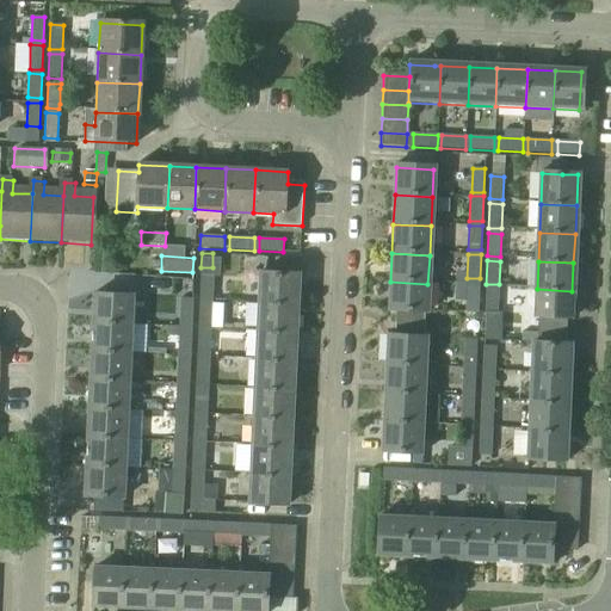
[(258,304),(297,307),(298,277),(259,275),(258,304)]
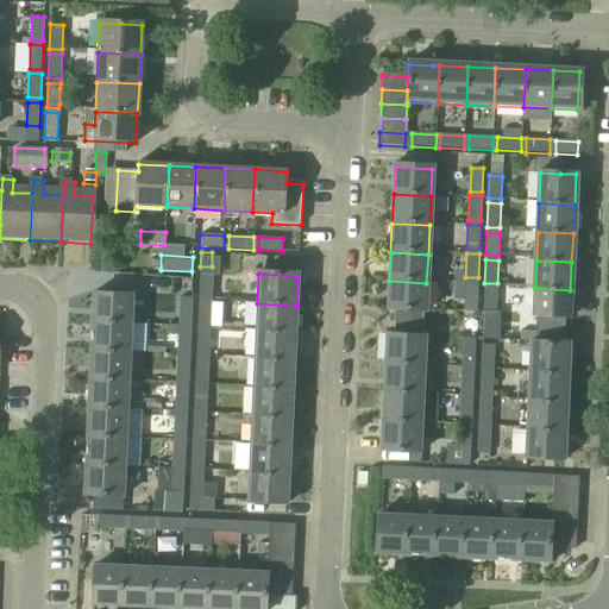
[(199,299),(212,300),(213,276),(200,275),(199,299)]
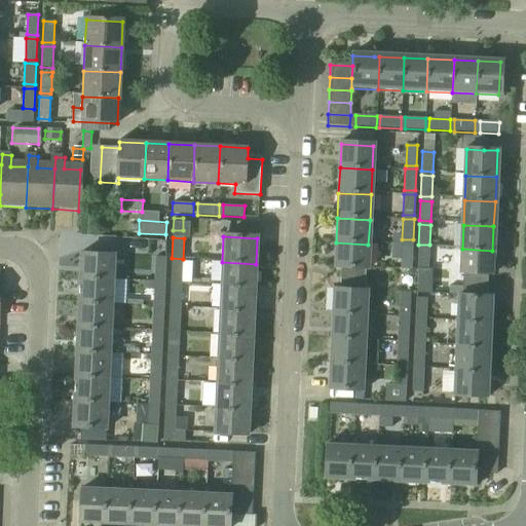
[(81,251),(80,276),(113,277),(114,253),(113,253),(113,239),(88,238),(88,252),(81,251)]
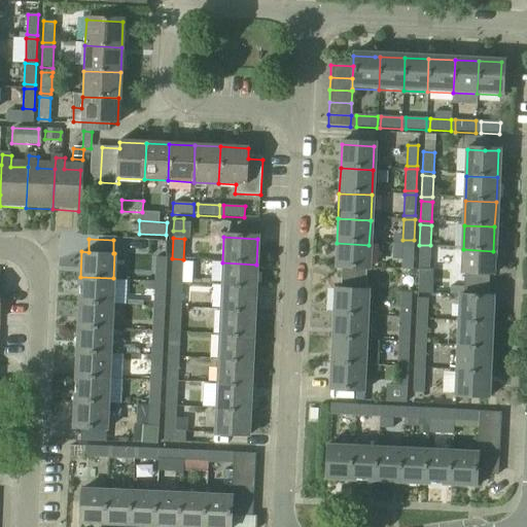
[(337,243),(336,268),(341,269),(363,270),(367,270),(369,245),(337,243)]
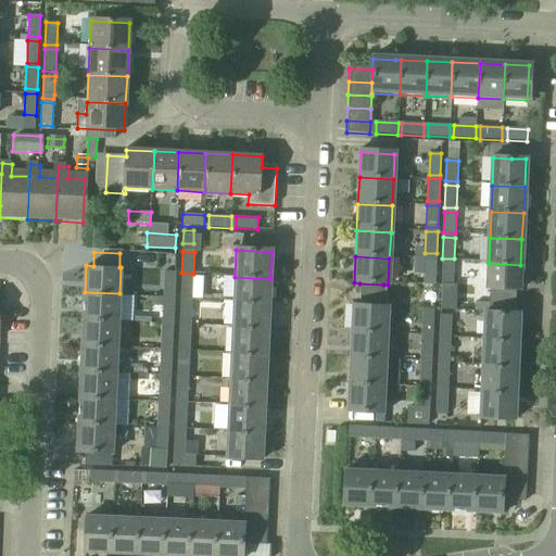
[(424,279),(436,279),(437,257),(425,257),(424,279)]
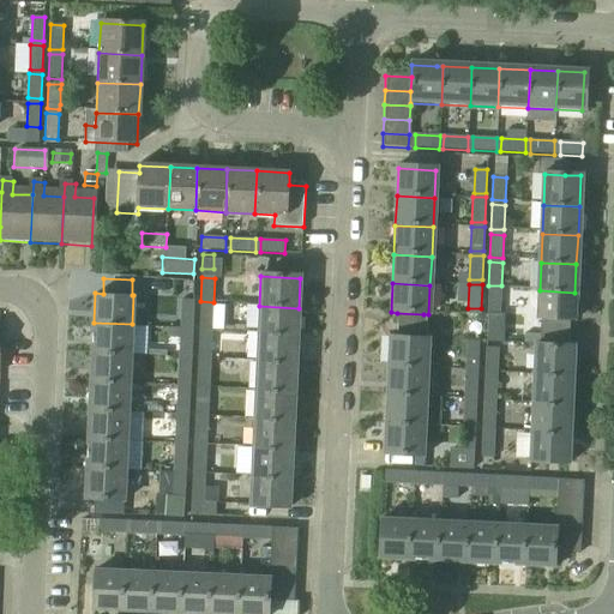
[(487,314),(500,315),(501,292),(488,290),(487,314)]
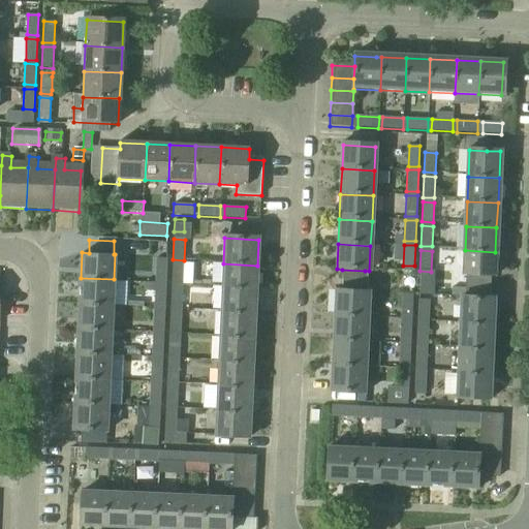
[(465,298),(489,299),(490,276),(494,276),(495,252),(465,250),(463,274),(466,274),(465,298)]
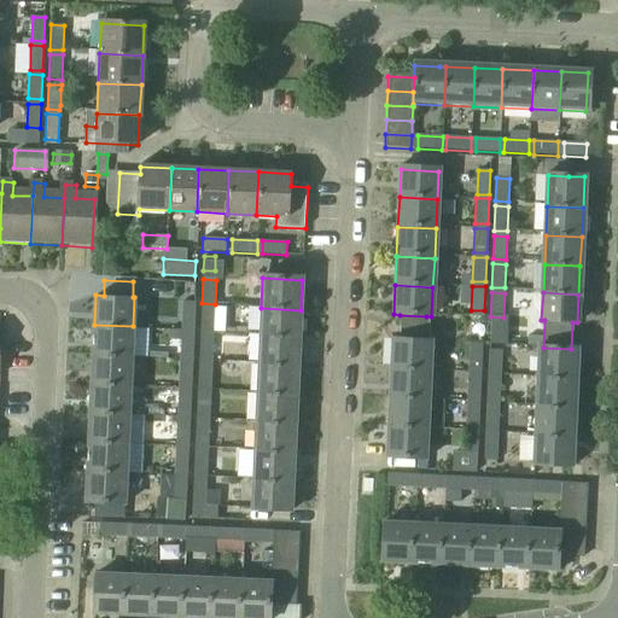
[(255,324),(256,299),(246,299),(245,324),(255,324)]
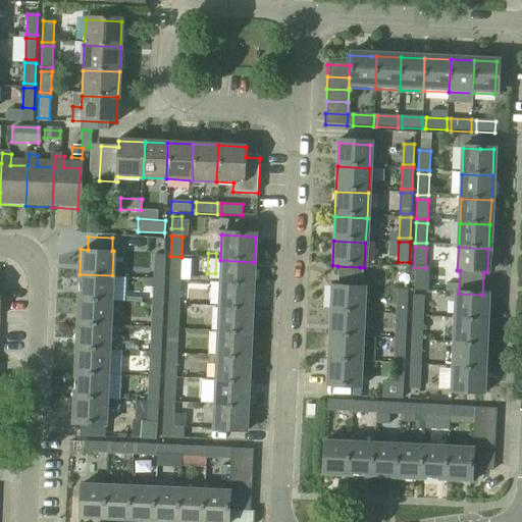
[(164,274),(165,255),(154,254),(153,273),(164,274)]
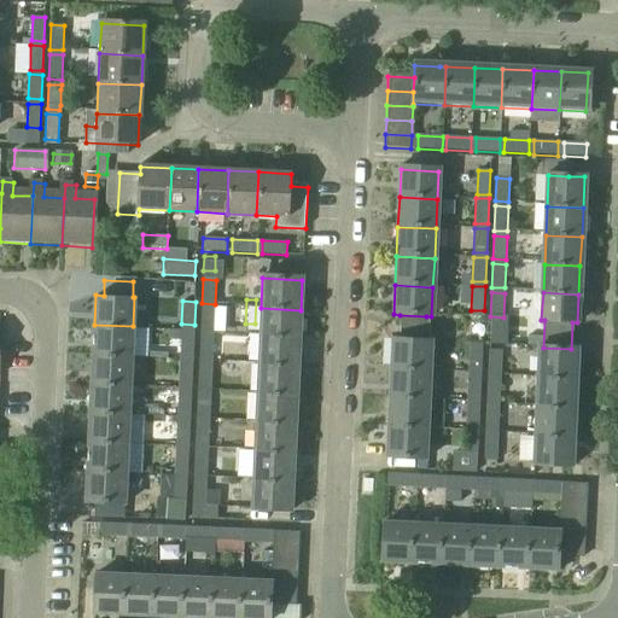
[(202,308),(200,331),(214,332),(215,308),(202,308)]
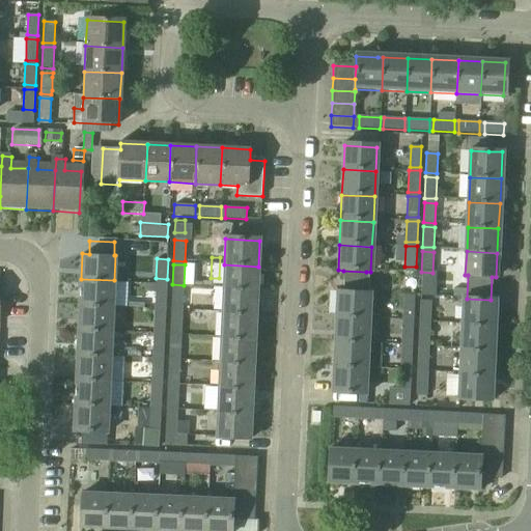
[(224,264),(222,288),(257,289),(258,267),(224,264)]
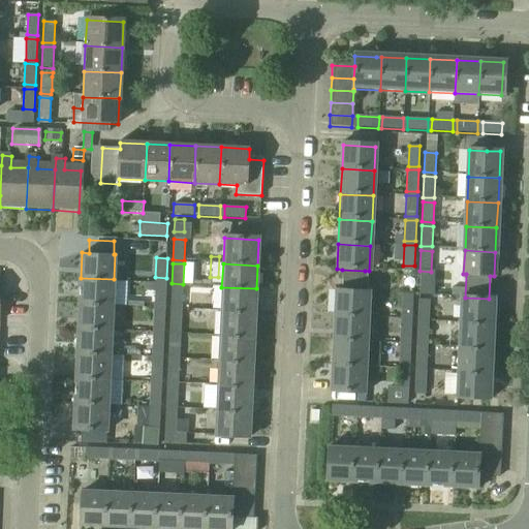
[(337,291),(335,317),(367,318),(368,293),(364,293),(365,271),(342,270),(341,292),(337,291)]
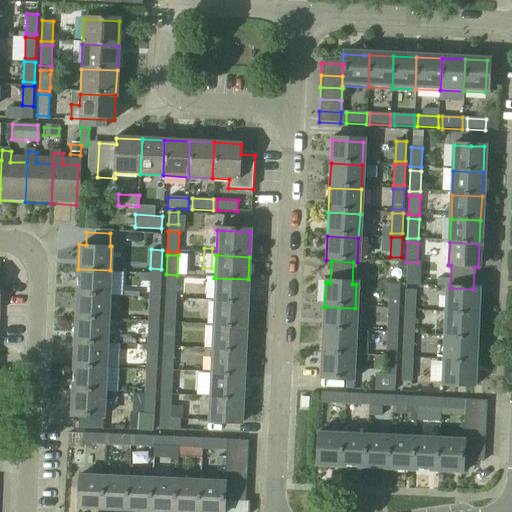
[(77,293),(109,295),(110,270),(78,269),(77,293)]
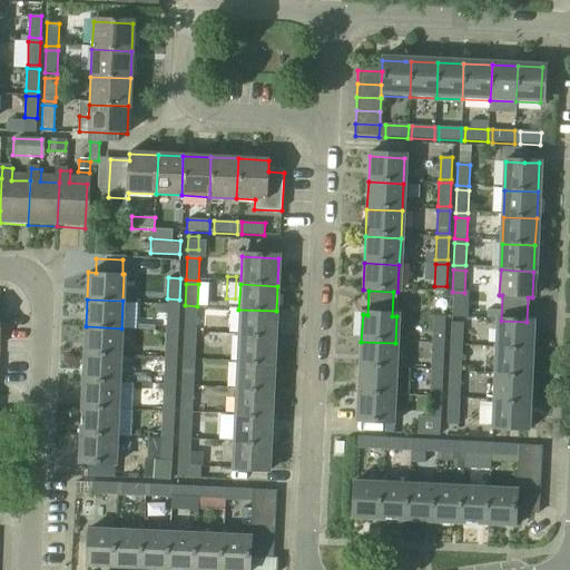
[(167,314),(166,326),(178,327),(179,304),(167,303),(167,314)]
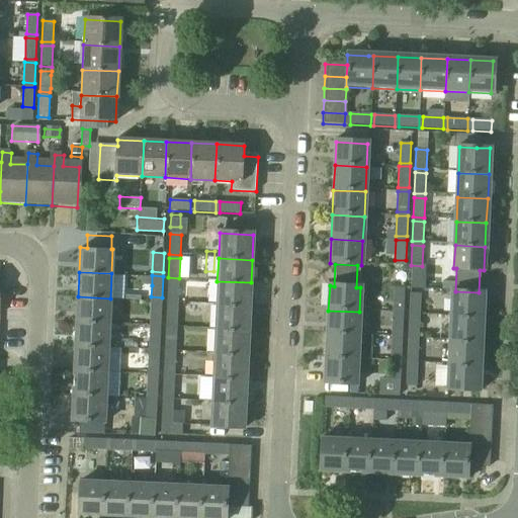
[(251,282),(217,281),(216,306),(250,308),(251,282)]
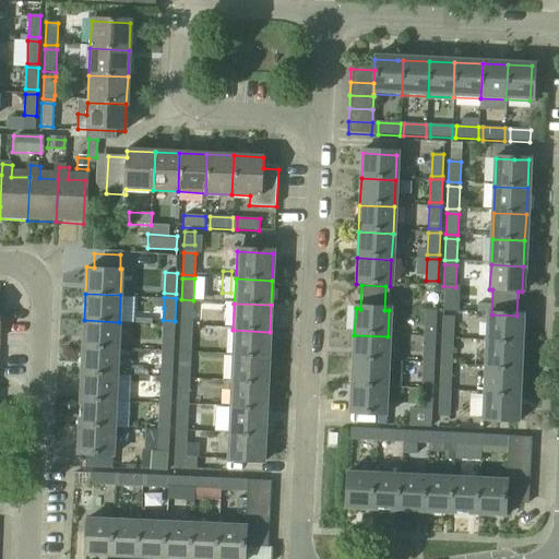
[(180,326),(191,328),(192,306),(181,305),(180,326)]
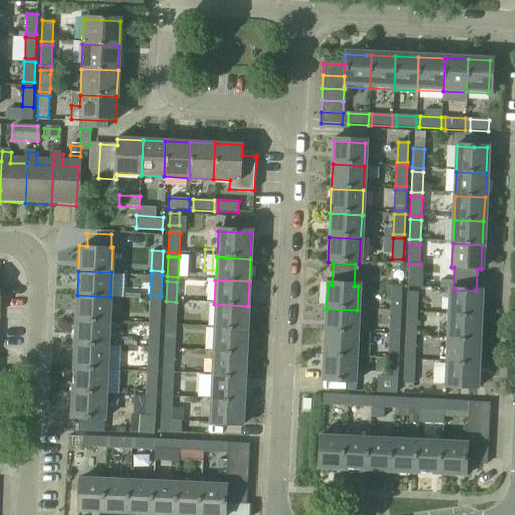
[(390,312),(401,313),(402,286),(391,286),(390,312)]
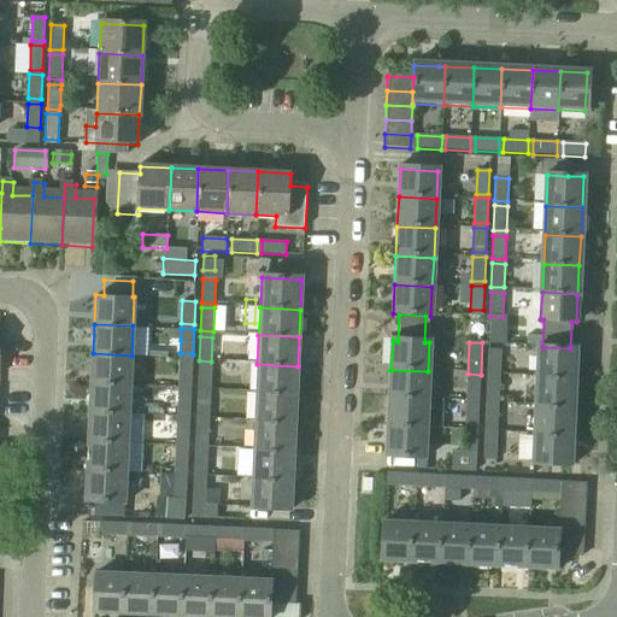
[(570,348),(542,347),(540,347),(538,376),(574,378),(576,348),(570,348)]
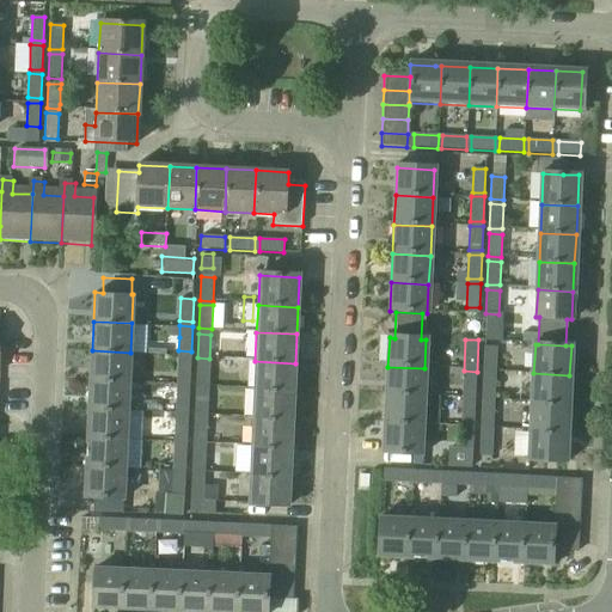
[(482,371),(495,371),(496,347),(484,347),(482,371)]
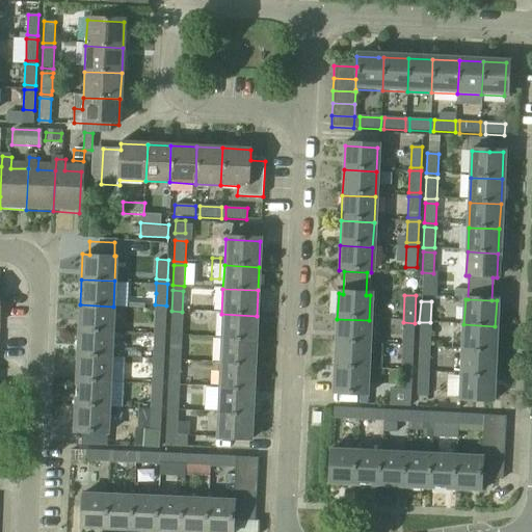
[(80,304),(79,330),(112,331),(113,307),(80,304)]
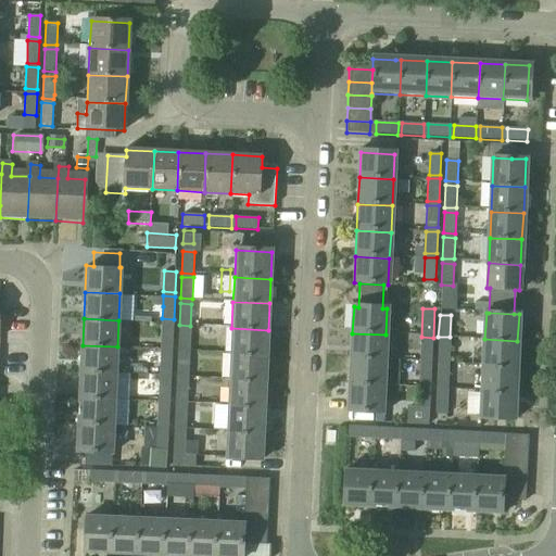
[(174,323),(162,323),(161,344),(173,345),(174,323)]
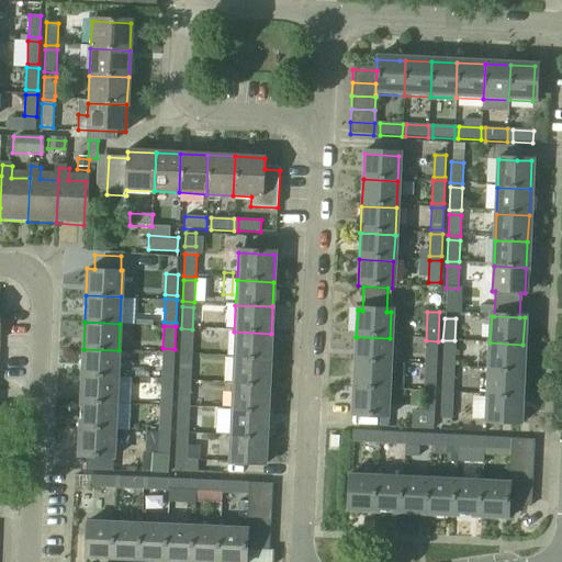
[(271,334),(234,332),(233,359),(269,360),(271,334)]
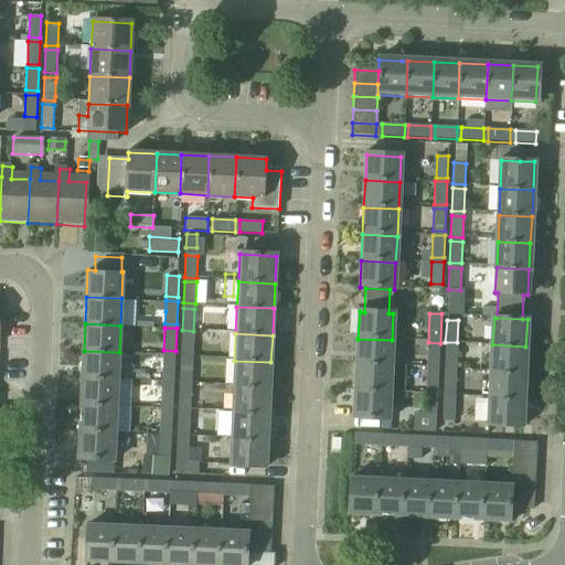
[(181,334),(181,355),(192,355),(193,334),(181,334)]
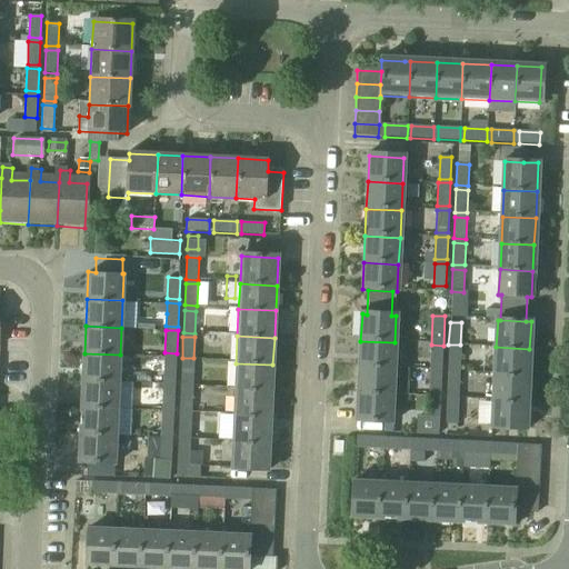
[(395,342),(360,341),(359,368),(392,370),(395,342)]
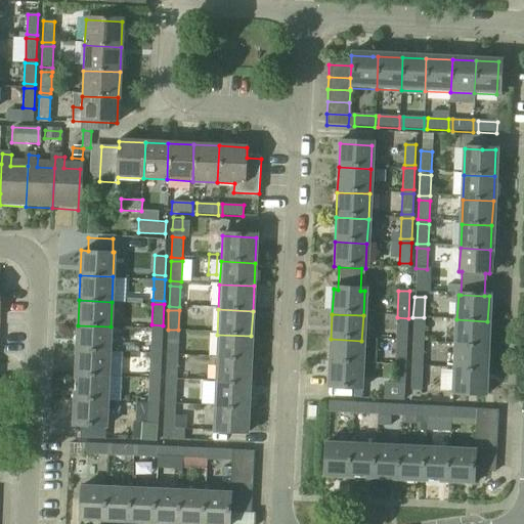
[(408,318),(397,317),(396,342),(407,343),(408,318)]
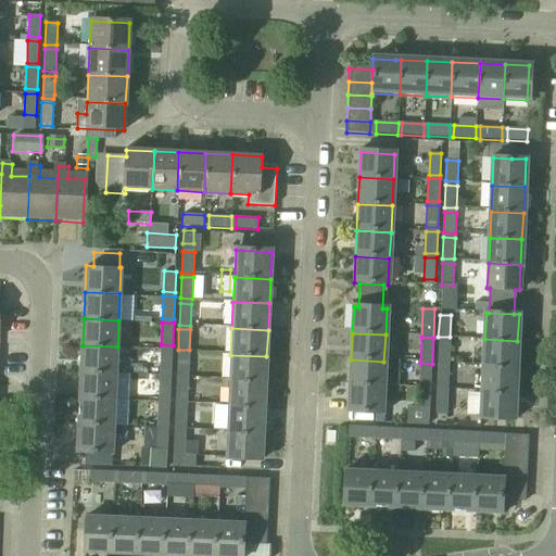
[(484,339),(483,366),(516,368),(517,341),(484,339)]
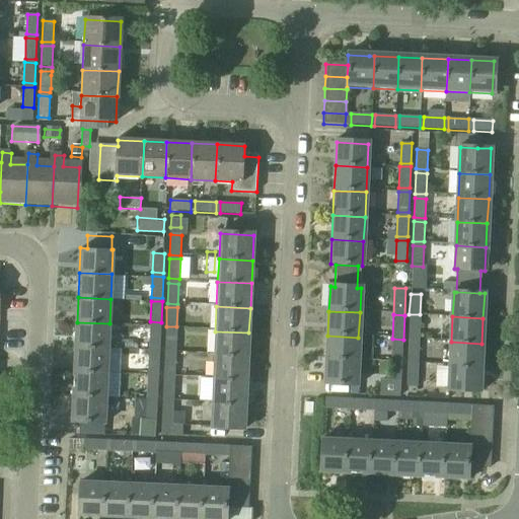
[(408,338),(420,339),(420,318),(409,318),(408,338)]
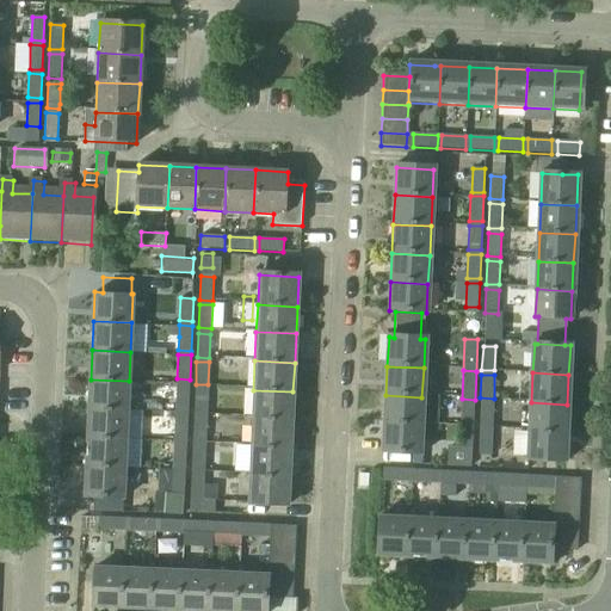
[(129,381),(91,380),(88,408),(127,411),(129,381)]
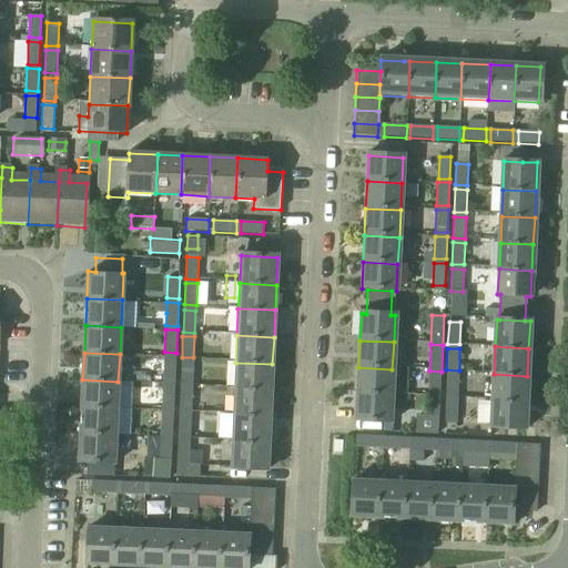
[(175,379),(176,357),(164,356),(163,379),(175,379)]
